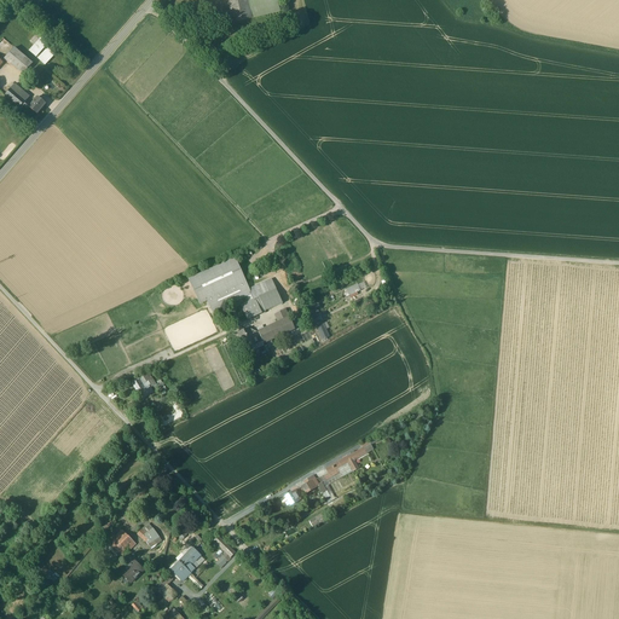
[(227,0),(232,23),(252,19),(247,3),(246,0),(227,0)]
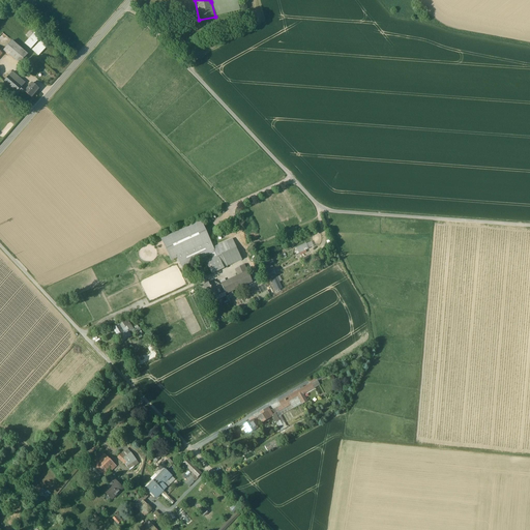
[(235,0),(219,0),(211,2),(215,17),(238,10),(235,0)]
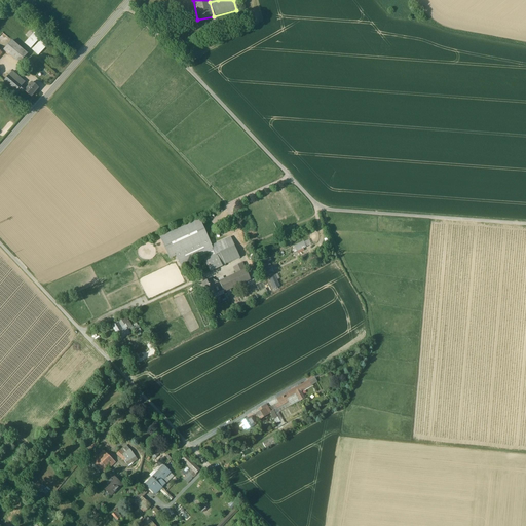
[(40,38),(34,33),(31,30),(26,36),(29,39),(25,43),(30,48),(40,38)]
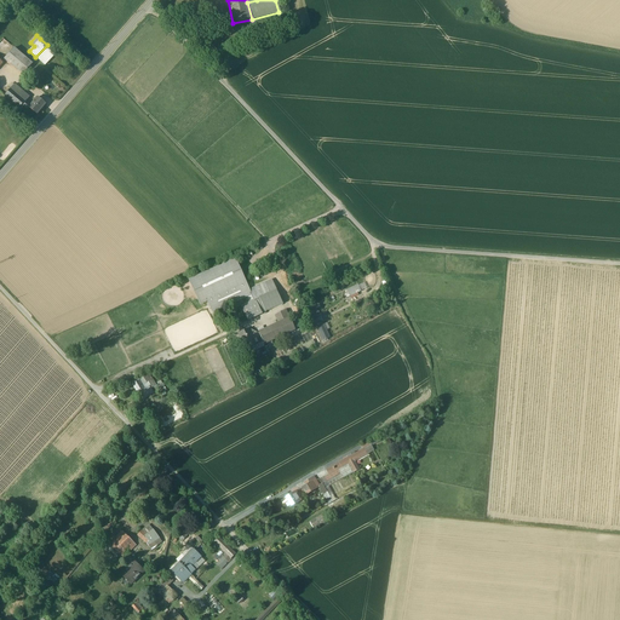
[(33,64),(15,49),(4,59),(23,75),(33,64)]
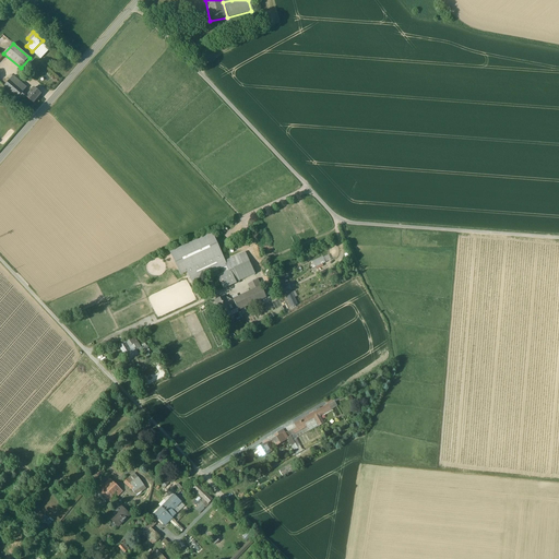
[(49,50),(43,45),(35,54),(40,59),(49,50)]
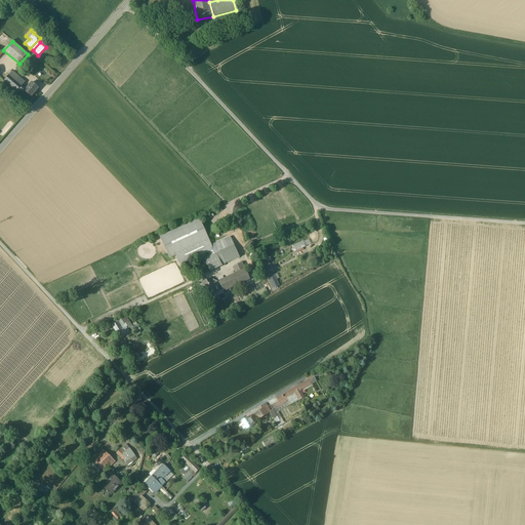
[(13,80),(9,76),(4,81),(17,93),(21,90),(24,93),(25,91),(26,90),(18,84),(13,80)]
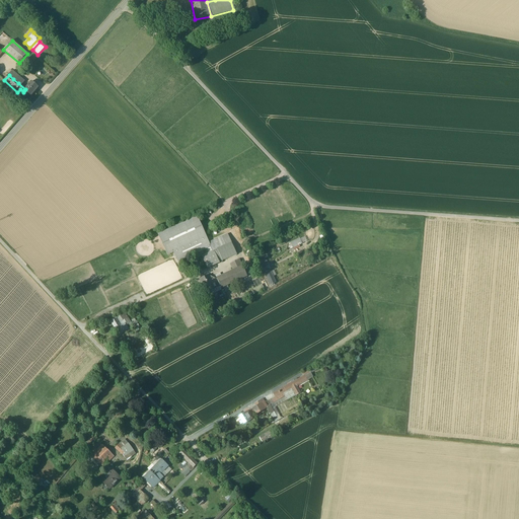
[(39,87),(31,82),(25,89),(24,90),(30,96),(39,87)]
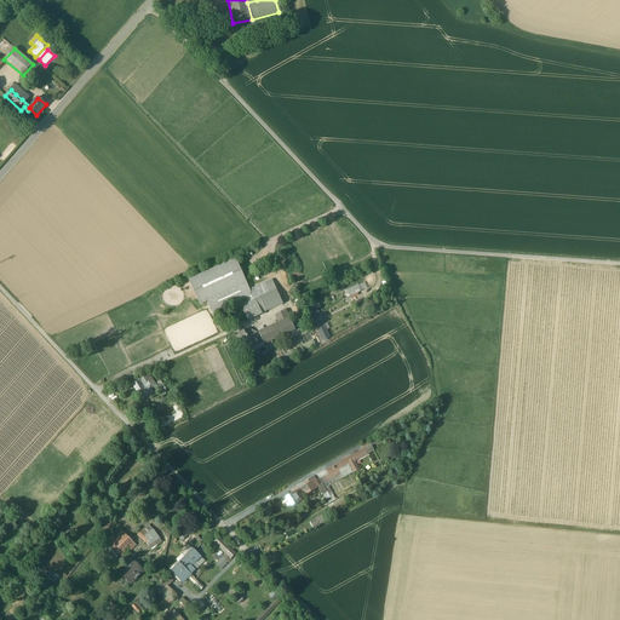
[(235,260),(189,281),(200,304),(207,302),(246,283),(235,260)]
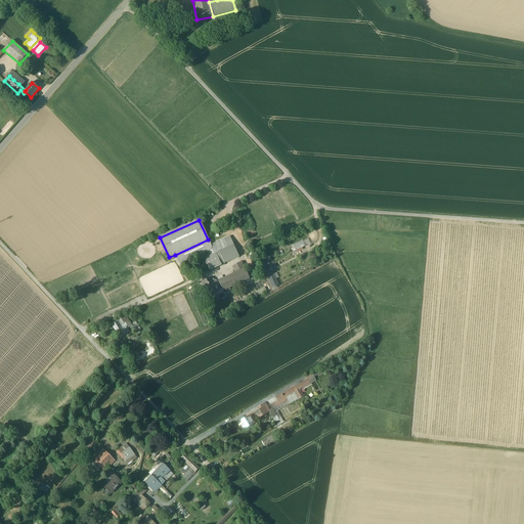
[(229,236),(211,246),(212,250),(215,255),(217,253),(219,252),(233,246),(229,236)]
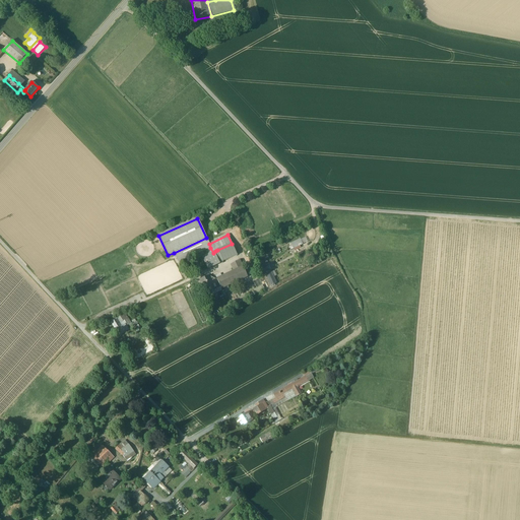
[(206,238),(174,253),(179,262),(207,249),(210,248),(209,244),(206,238)]
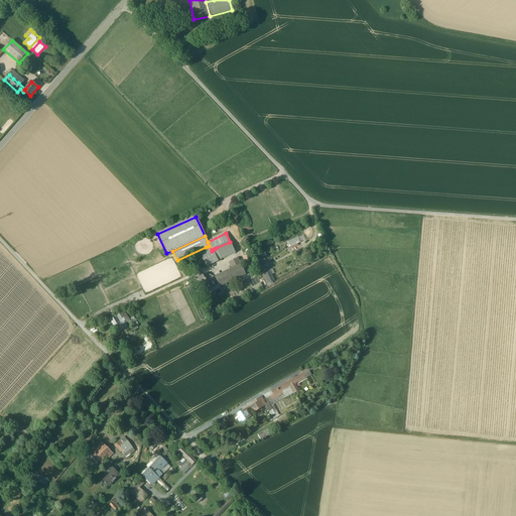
[(299,238),(290,242),(293,248),(302,244),(299,238)]
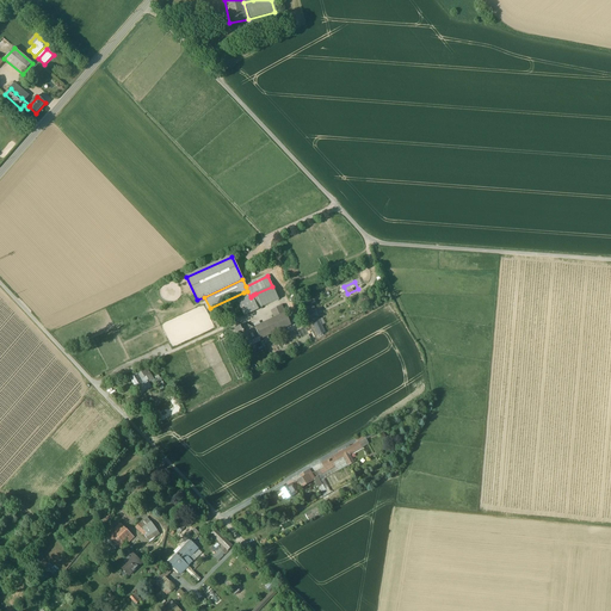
[(272,287),(255,294),(261,308),(279,300),(272,287)]
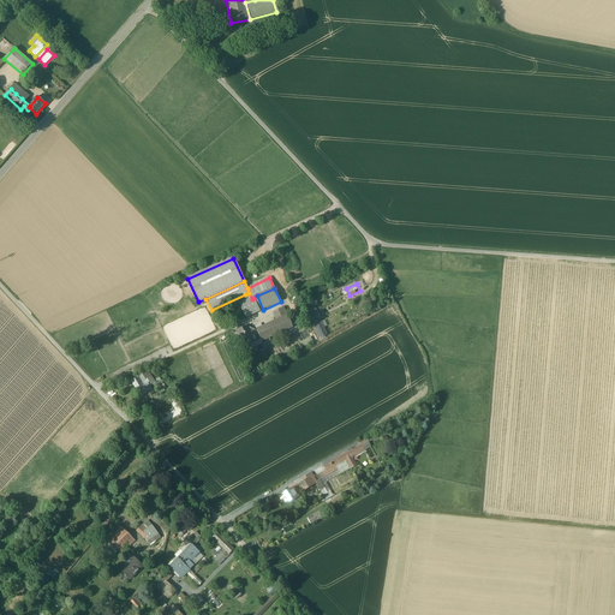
[(242,303),(246,312),(260,306),(255,297),(252,299),(249,300),(242,303)]
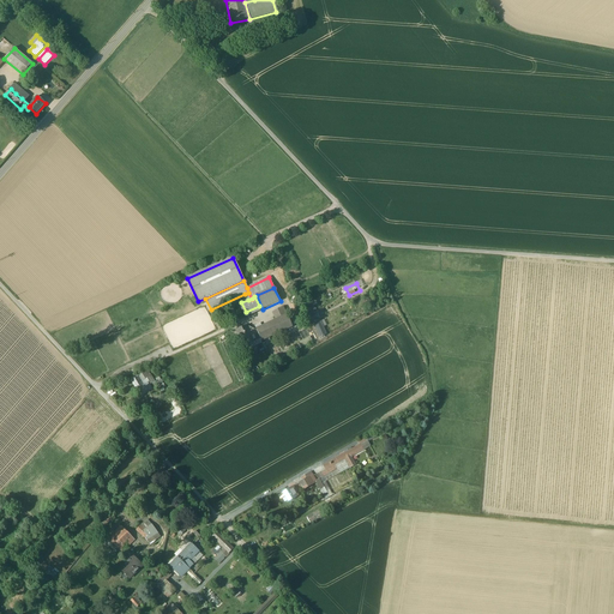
[(246,312),(238,315),(241,321),(263,312),(259,306),(246,312)]
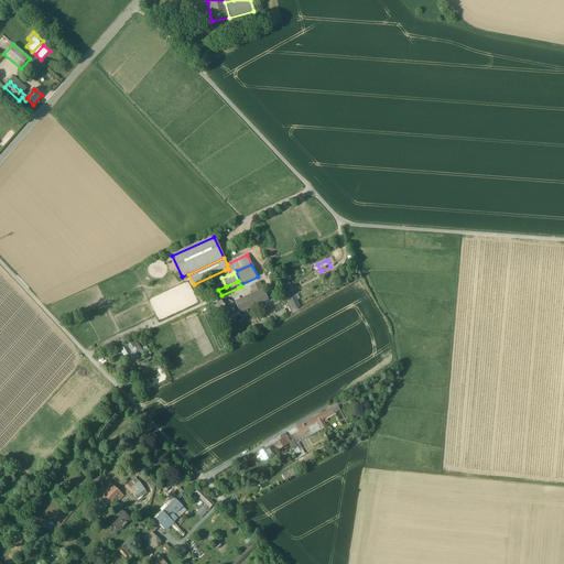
[(289,281),(281,284),(285,294),(288,294),(288,295),(292,293),(290,289),(291,289),(292,288),(289,281)]
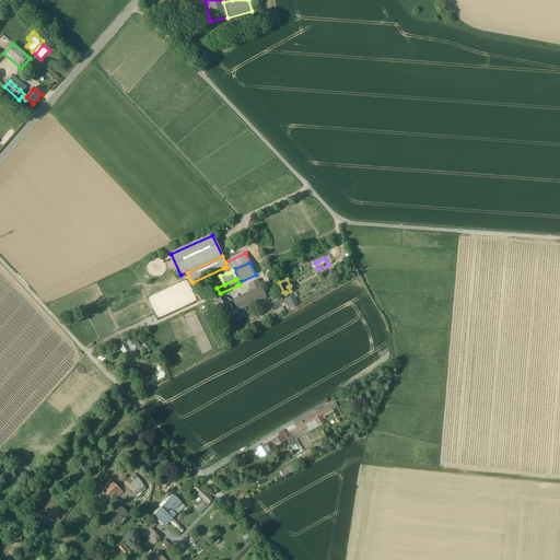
[(267,298),(258,280),(254,282),(257,291),(254,292),(234,302),(237,308),(237,310),(241,316),(249,312),(247,307),(267,298)]
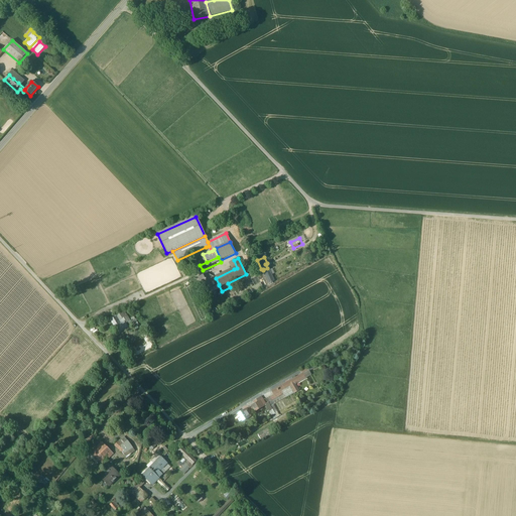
[(267,268),(263,270),(270,284),(275,281),(269,267),(267,268)]
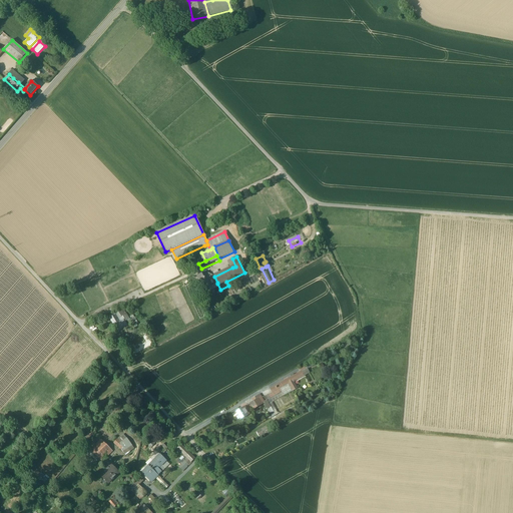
[(217,283),(214,277),(211,278),(209,273),(198,278),(204,290),(217,284),(217,283)]
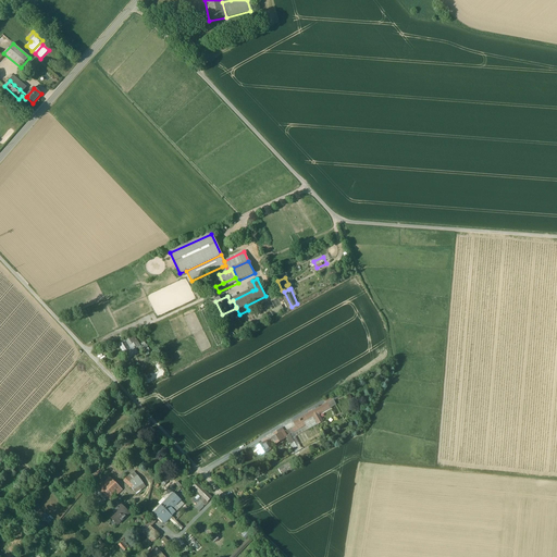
[(267,314),(249,323),(251,327),(270,319),(267,314)]
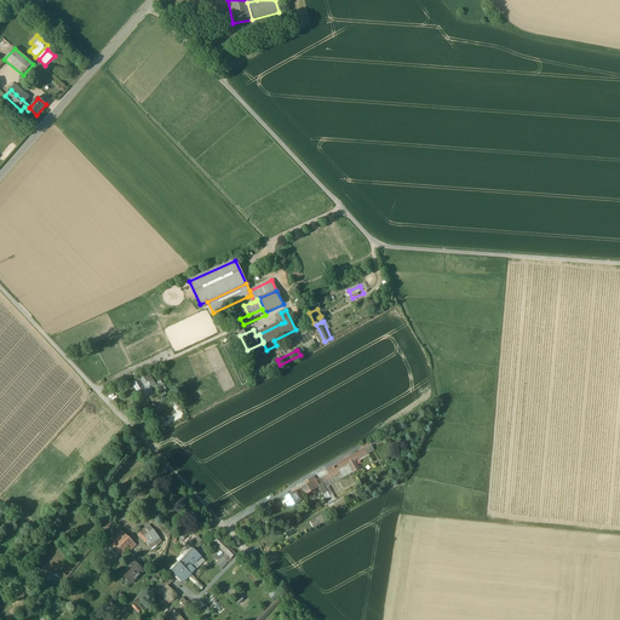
[(149,373),(141,379),(142,380),(145,385),(153,380),(150,377),(151,375),(149,373)]
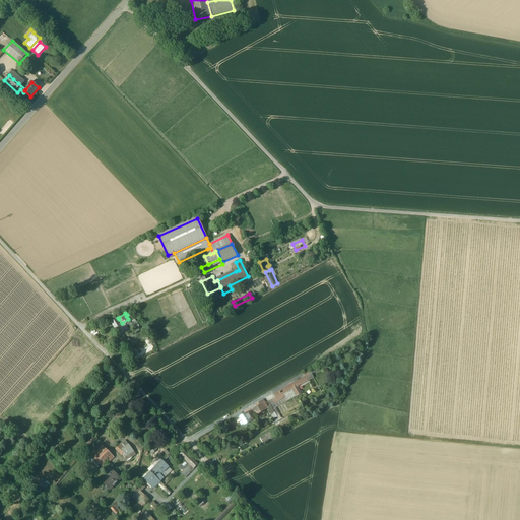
[(117,330),(121,335),(129,330),(125,324),(120,328),(119,329),(117,330)]
